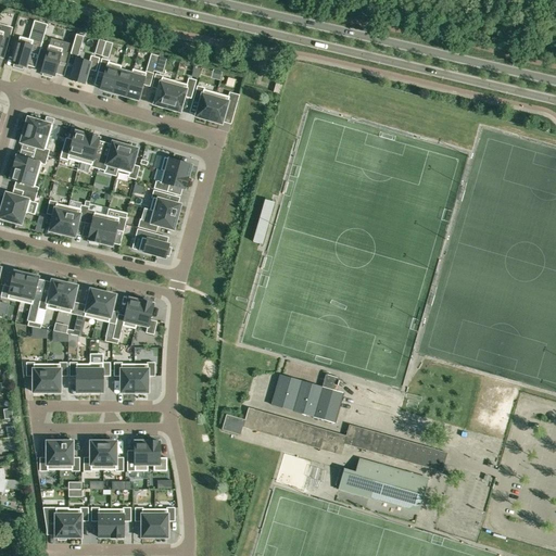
[(0,46),(1,43),(8,46),(12,28),(3,25),(2,32),(0,30),(0,46)]
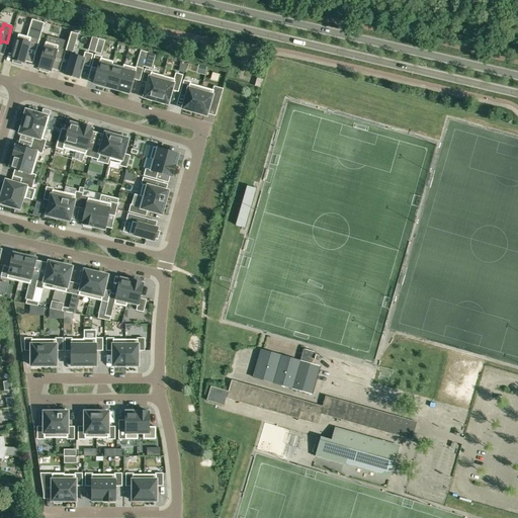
[(29,37),(18,34),(11,60),(13,60),(12,63),(21,65),(21,63),(23,63),(27,49),(36,51),(40,33),(31,31),(29,37)]
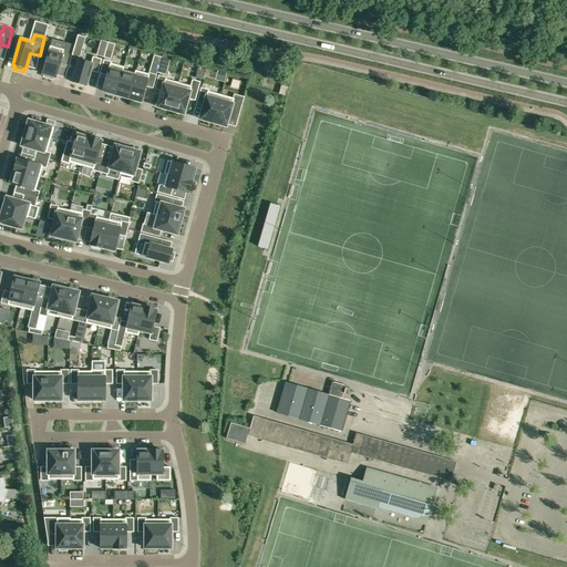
[(78,35),(72,55),(80,58),(85,38),(78,35)]
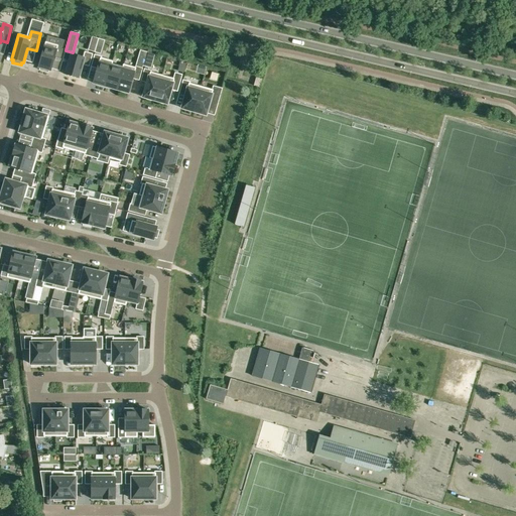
[(48,71),(50,71),(54,56),(60,58),(65,46),(57,44),(57,45),(45,42),(38,68),(40,68),(39,71),(48,73),(48,71)]
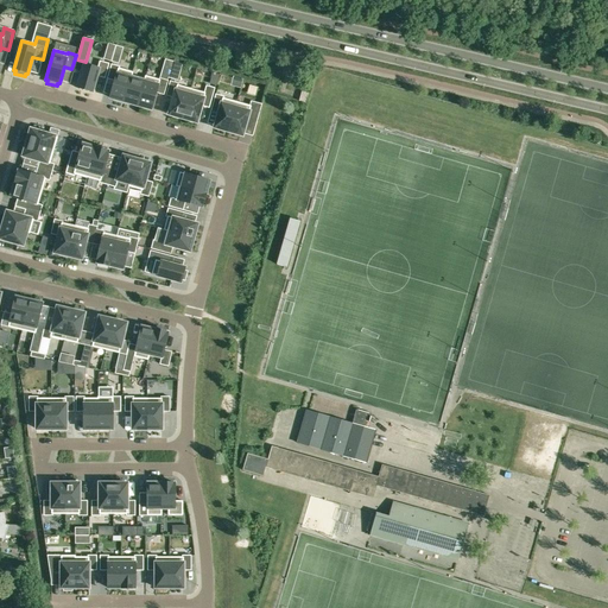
[(99,69),(84,64),(77,88),(92,93),(99,69)]
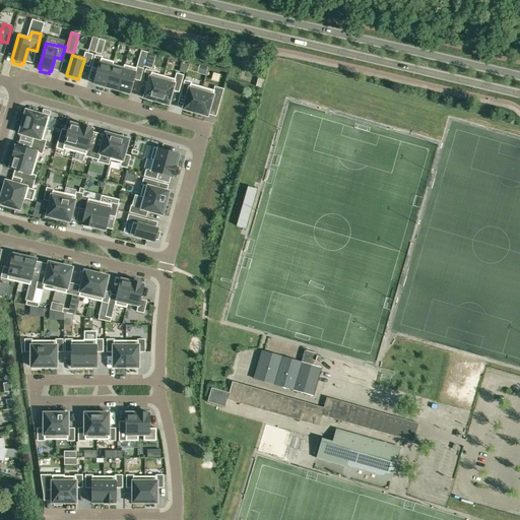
[(113,64),(114,62),(102,58),(103,57),(95,55),(91,67),(98,69),(93,83),(106,87),(113,64)]
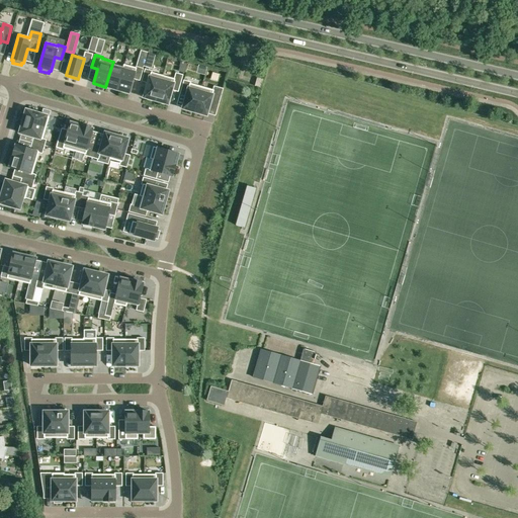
[(112,64),(105,87),(117,90),(123,67),(112,64)]
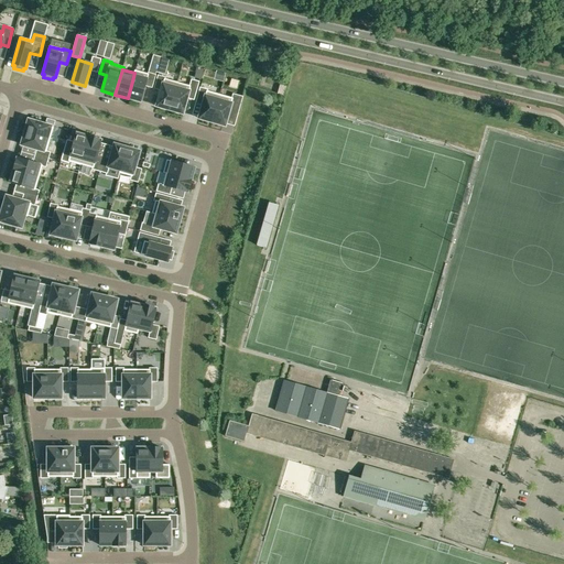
[(134,73),(128,98),(141,101),(145,86),(152,88),(155,75),(148,73),(148,74),(134,71),(134,73)]
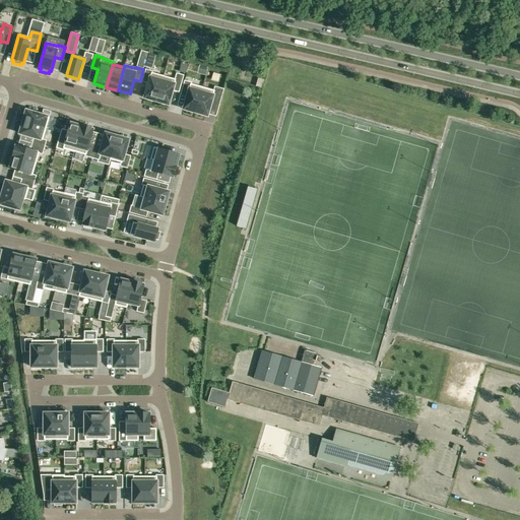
[(144,98),(156,102),(164,76),(152,73),(152,72),(145,70),(142,81),(148,83),(144,98)]
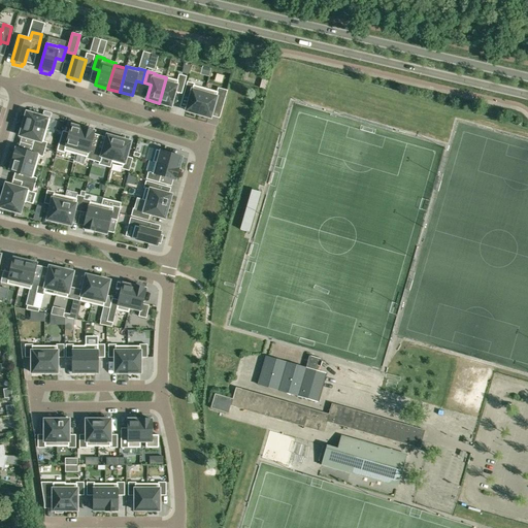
[(166,77),(159,103),(171,106),(175,92),(182,94),(186,76),(179,74),(177,80),(166,77)]
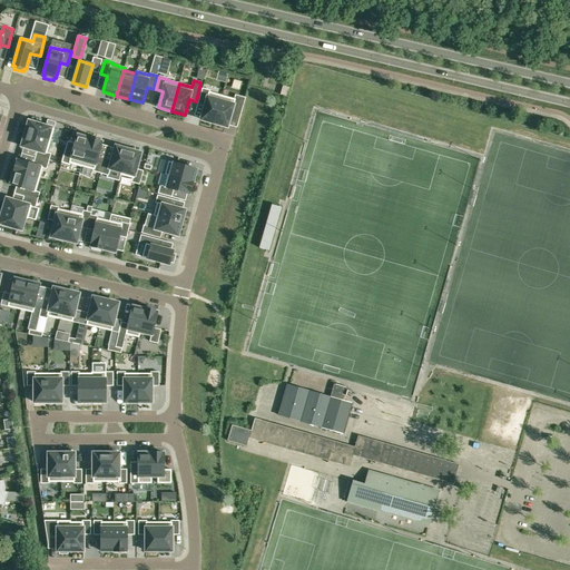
[(283,86),(282,88),(281,91),(281,95),(286,97),(290,88),(283,86)]
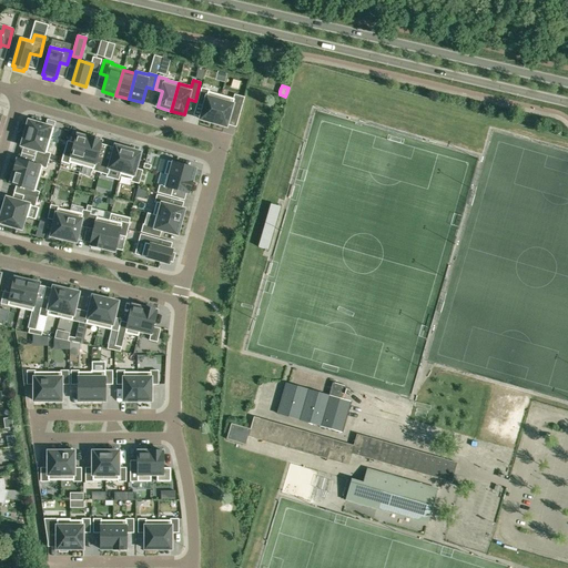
[(200,119),(213,123),(221,95),(209,92),(209,91),(202,89),(198,101),(204,103),(200,119)]
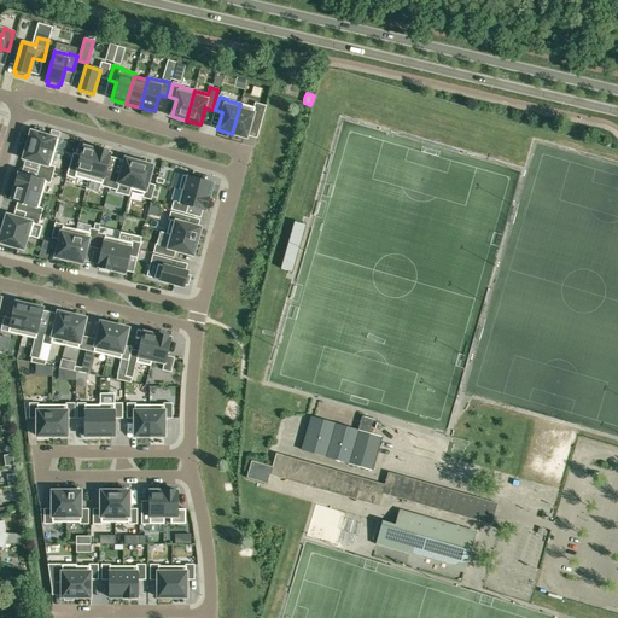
[(254,108),(240,104),(232,134),(246,138),(251,121),(258,123),(263,109),(255,106),(254,108)]
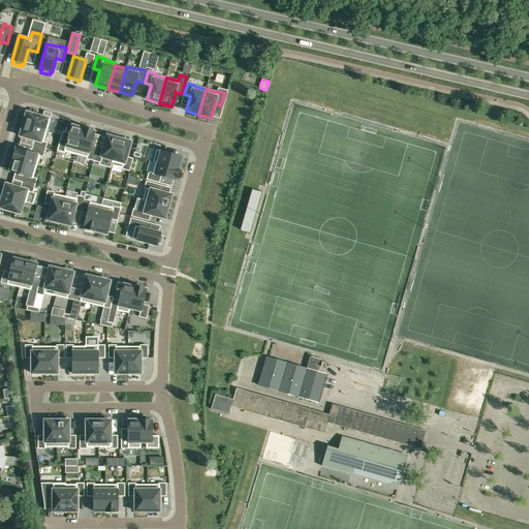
[(23,124),(47,131),(50,119),(27,113),(23,124)]
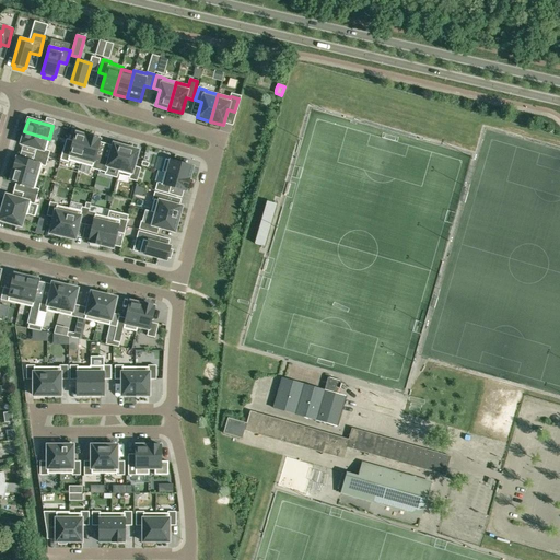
[(35,155),(47,159),(49,151),(46,150),(49,139),(24,131),(21,144),(36,149),(35,155)]
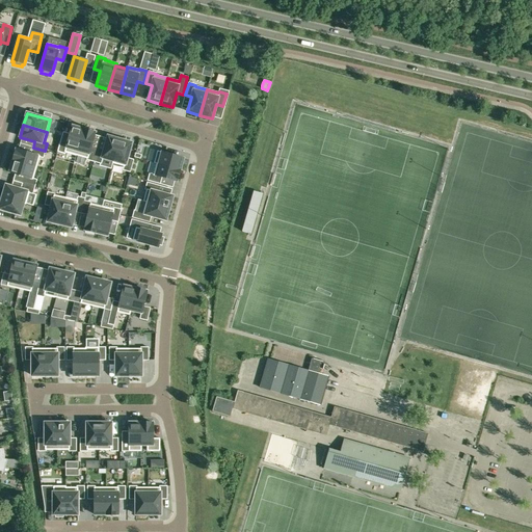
[(65,152),(76,155),(83,130),(72,126),(68,141),(61,139),(57,152),(64,154),(65,152)]
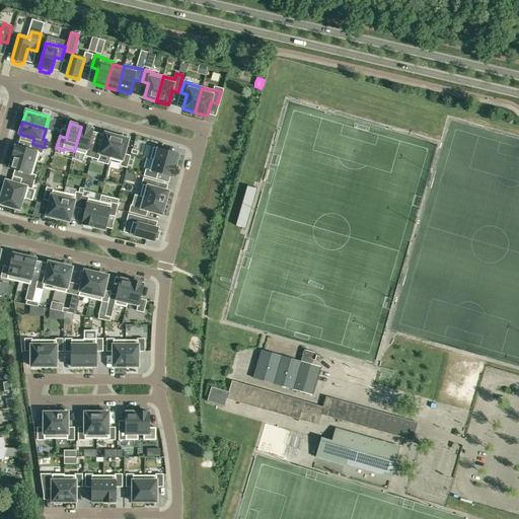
[(81,127),(74,151),(85,154),(84,156),(91,158),(95,146),(89,144),(93,130),(81,127)]
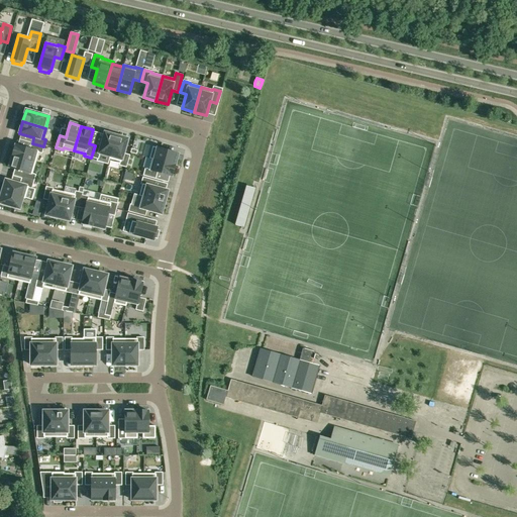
[(110,157),(116,135),(105,132),(101,146),(95,145),(91,158),(98,159),(100,153),(110,157)]
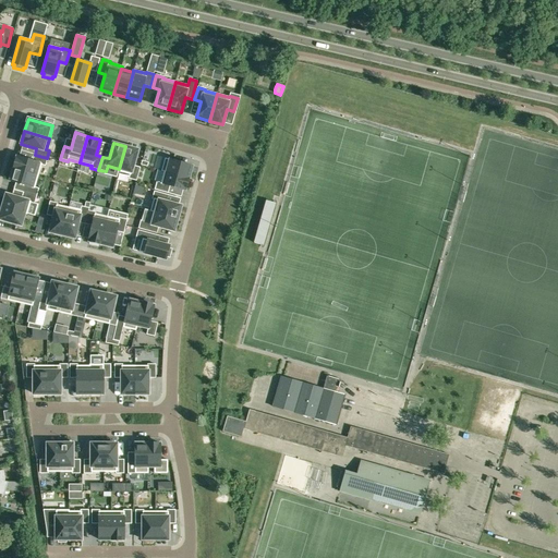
[(119,169),(118,171),(130,174),(129,179),(136,181),(140,168),(133,166),(137,150),(125,146),(119,169)]
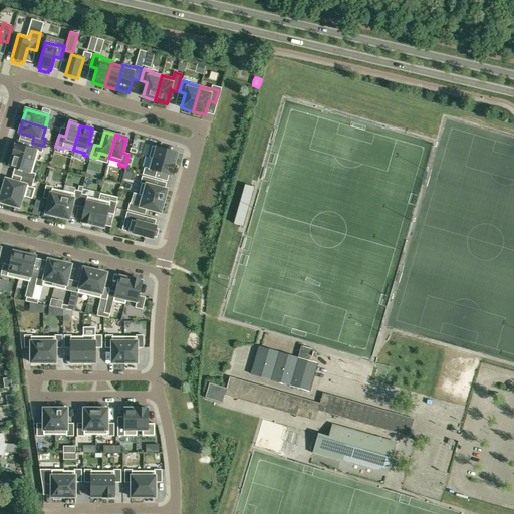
[(43,146),(32,143),(30,149),(16,144),(12,156),(35,162),(38,152),(41,153),(43,146)]
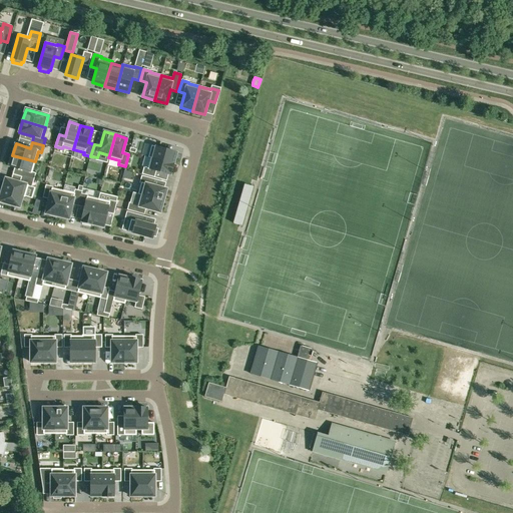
[(148,157),(150,158),(150,157),(173,163),(176,152),(151,145),(148,157)]
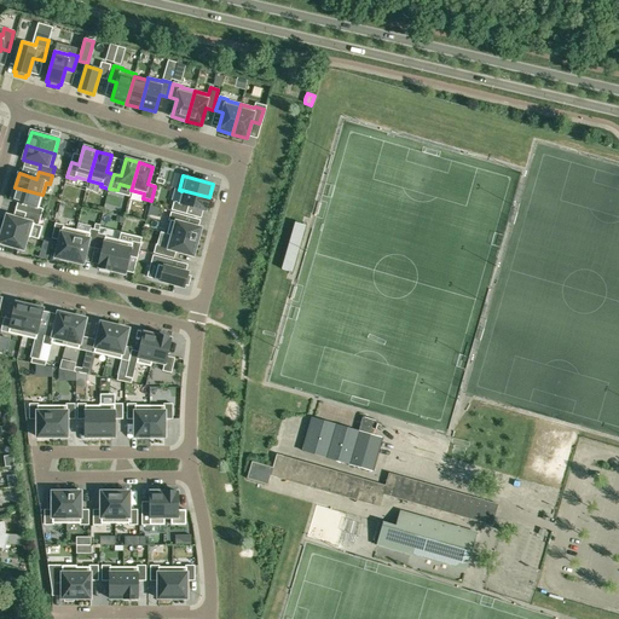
[(24,213),(40,218),(42,209),(39,208),(42,195),(15,187),(11,201),(25,206),(24,213)]
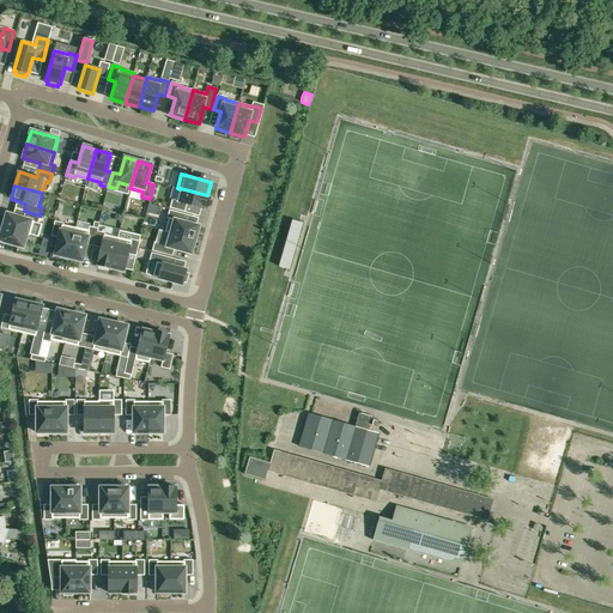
[(180,188),(180,189),(176,201),(173,200),(170,208),(184,212),(187,205),(204,210),(207,195),(180,188)]
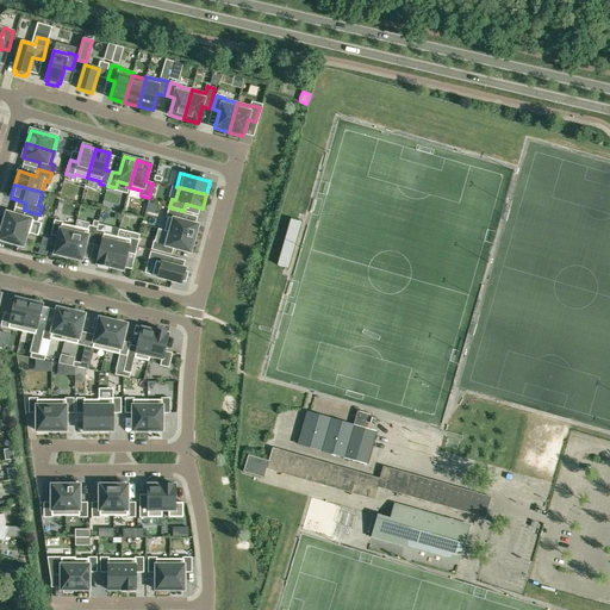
[(26,232),(26,234),(30,235),(33,222),(37,223),(39,215),(24,210),(22,217),(7,212),(2,225),(26,232)]
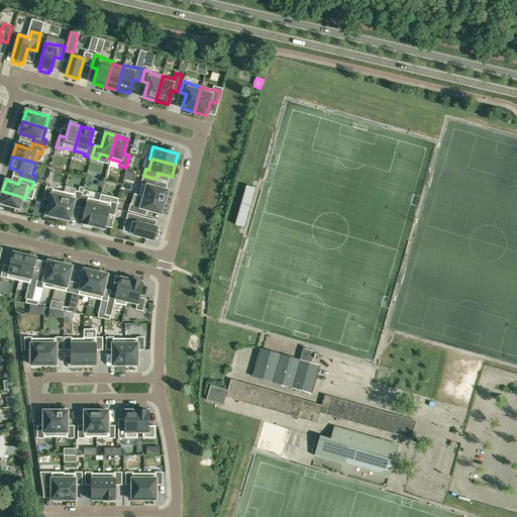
[(141,196),(165,202),(168,191),(153,187),(154,181),(142,178),(141,184),(142,185),(139,196),(141,196)]
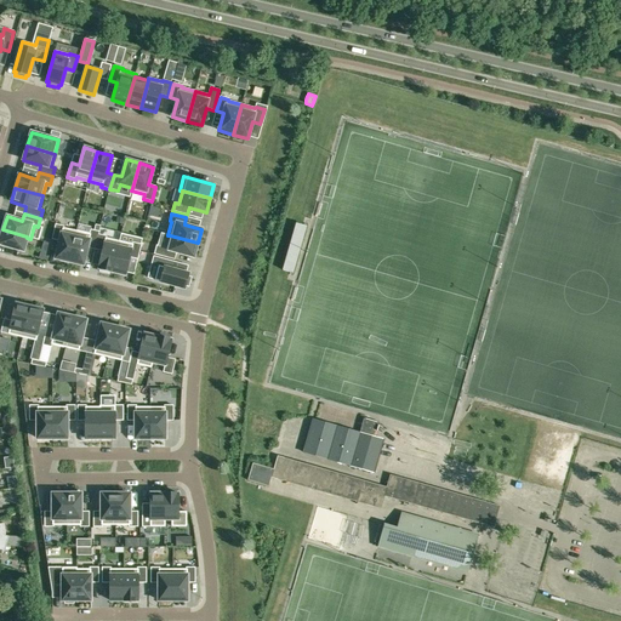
[(69,261),(77,231),(63,228),(64,227),(56,224),(52,239),(60,240),(56,258),(69,261)]
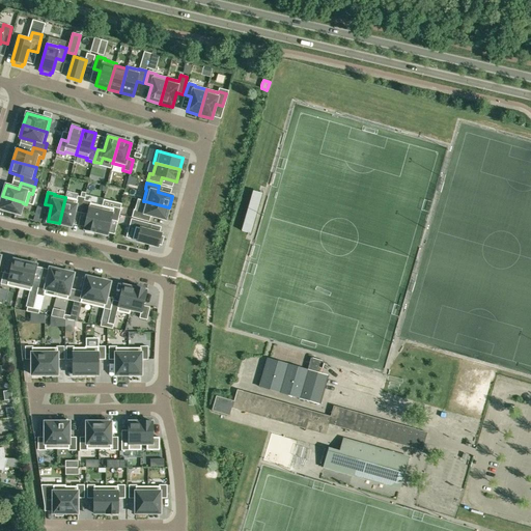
[(250,234),(261,195),(252,192),(241,232),(247,234),(250,234)]
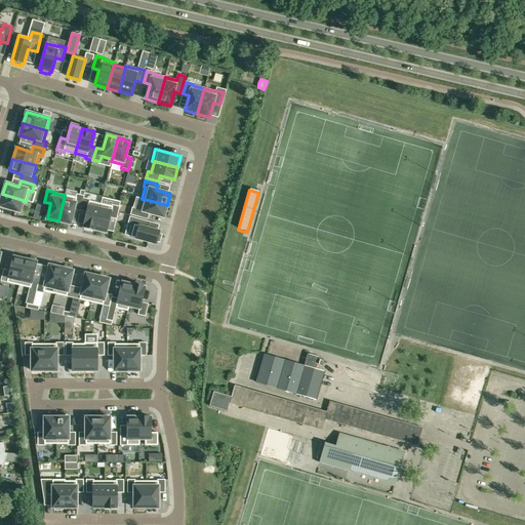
[(23,200),(2,194),(0,202),(0,206),(19,212),(23,201),(23,200)]
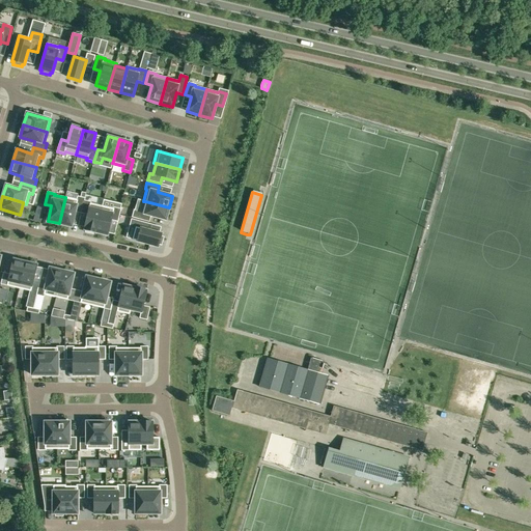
[(75,212),(81,213),(84,200),(85,198),(78,196),(77,200),(65,197),(59,223),(72,226),(75,212)]
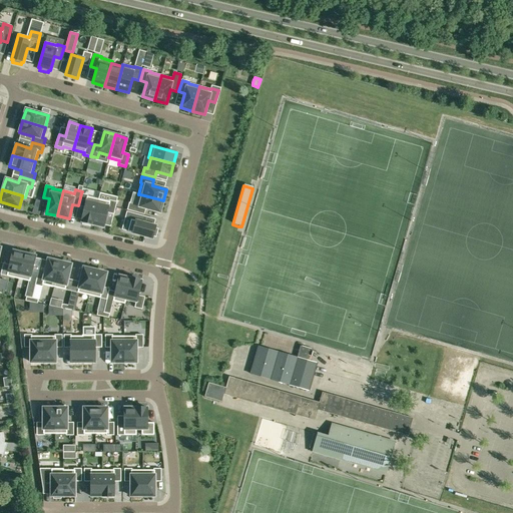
[(92,224),(98,199),(88,196),(88,195),(81,193),(78,205),(84,207),(81,221),(83,222),(82,224),(90,226),(90,223),(92,224)]
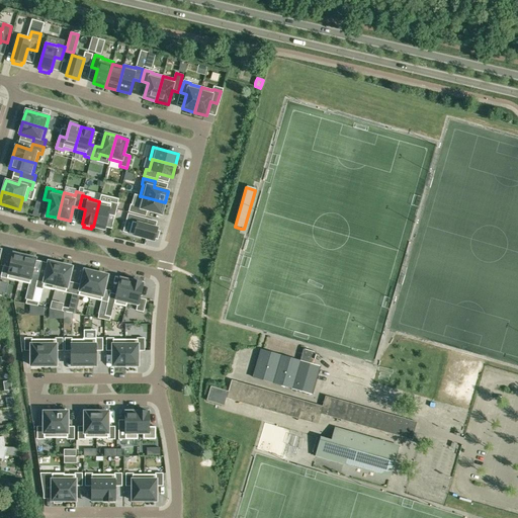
[(162,214),(165,202),(142,196),(139,207),(131,204),(128,211),(146,217),(147,210),(162,214)]
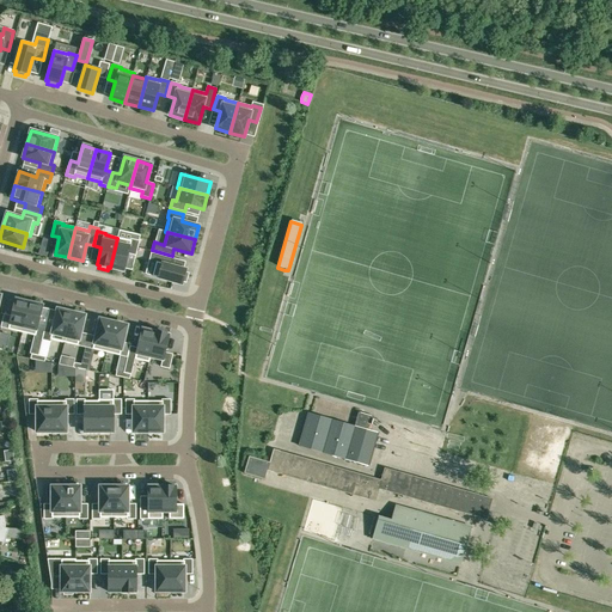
[(117,238),(110,268),(124,270),(128,254),(135,256),(139,242),(130,239),(130,240),(117,238)]
